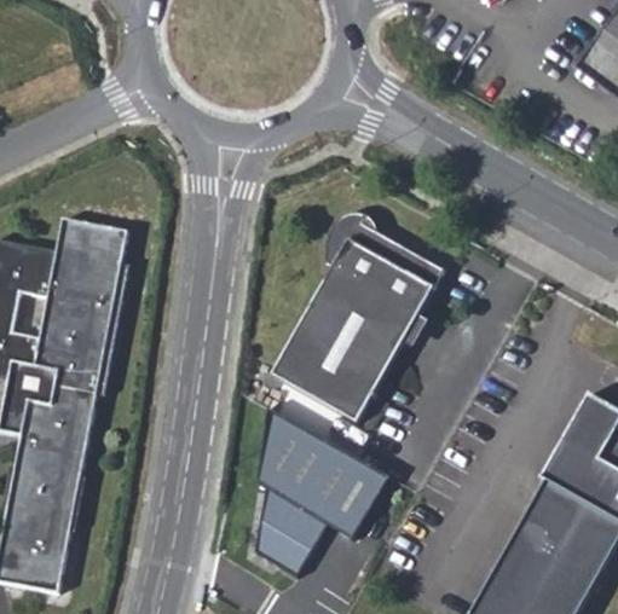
[(617,9),(584,57),(617,82),(617,9)]
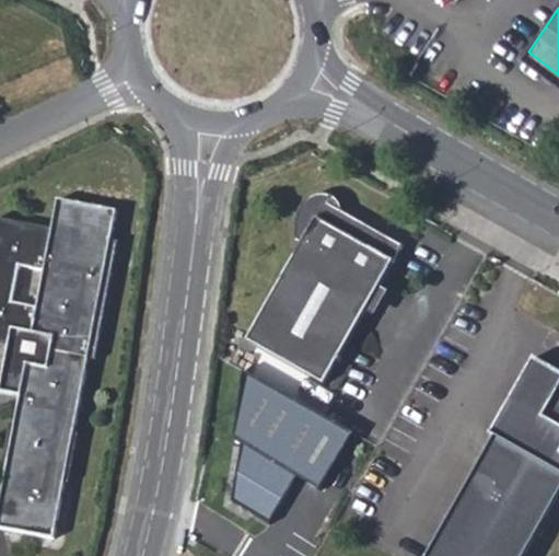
[(297,248),(246,337),(323,380),(399,245),(402,241),(398,240),(342,208),(328,199),(333,192),(324,188),(315,188),(311,189),(301,196),(294,205),(290,216),(288,231),(288,238),(290,245),(297,248)]
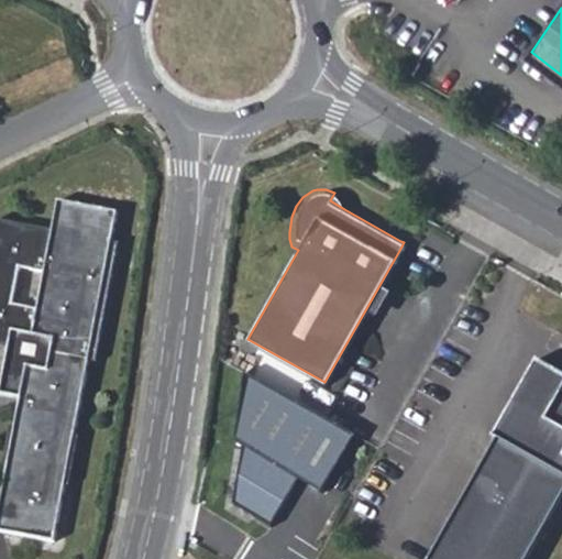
[(339,198),(334,193),(330,200),(344,209),(343,205),(339,198)]
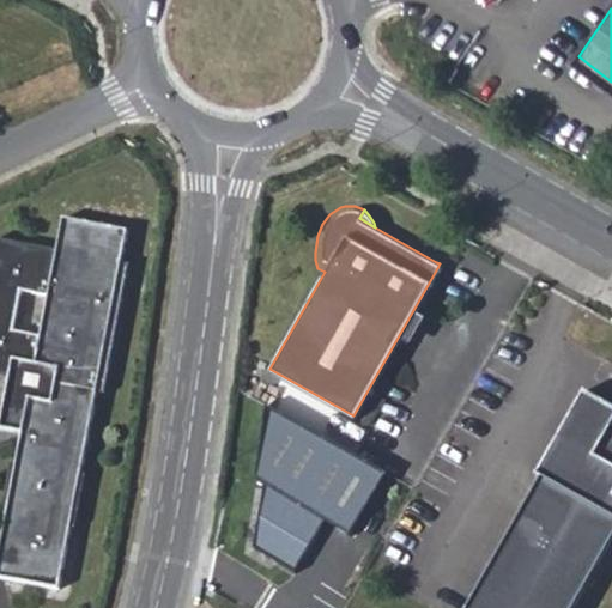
[(0,369),(8,371),(0,417),(0,424),(22,429),(16,457),(11,456),(0,510),(6,511),(0,539),(0,572),(58,585),(71,523),(76,524),(85,472),(80,470),(96,388),(104,390),(129,260),(121,259),(127,226),(62,214),(56,247),(0,235),(0,369)]
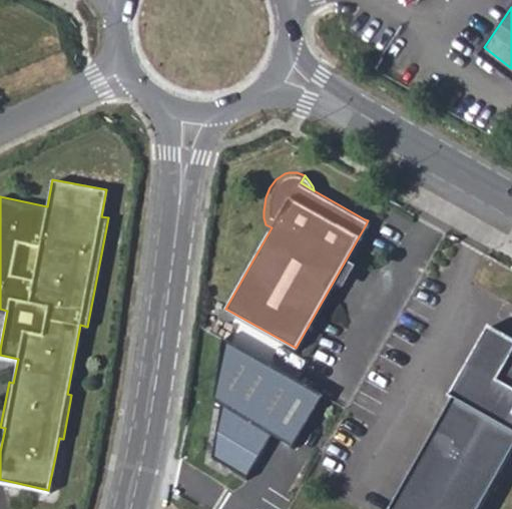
[(511,339),(487,325),(448,395),(453,397),(388,508),(478,508),(511,449),(511,339)]
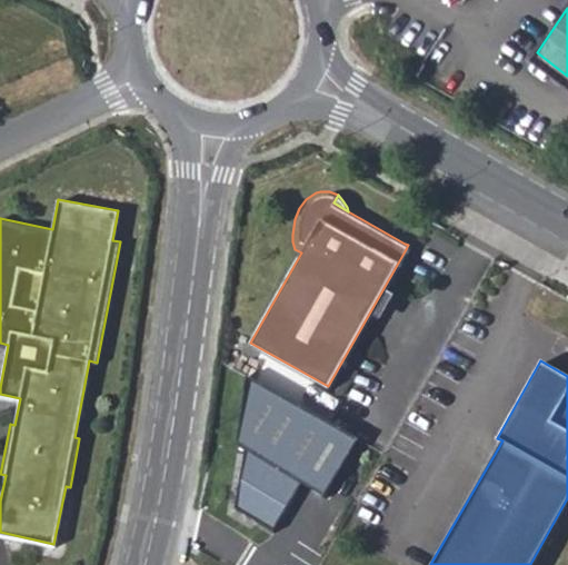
[(357,439),(248,375),(238,440),(250,448),(239,508),(278,531),(304,483),(328,495),(357,439)]
